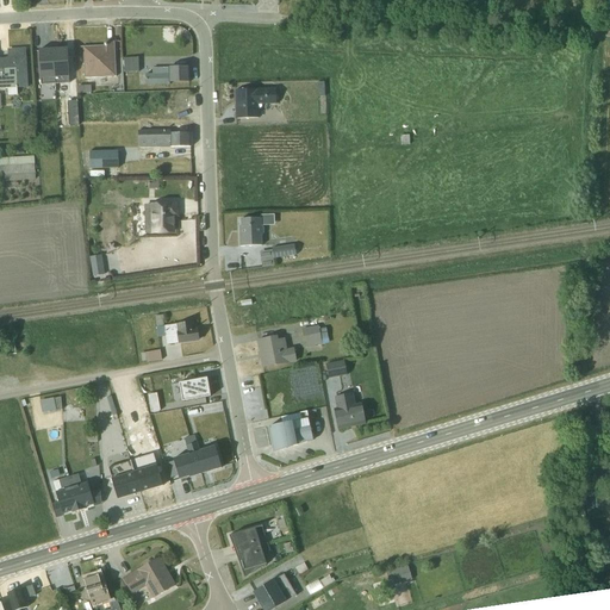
[(116,78),(114,43),(105,43),(105,47),(82,48),(83,79),(116,78)]
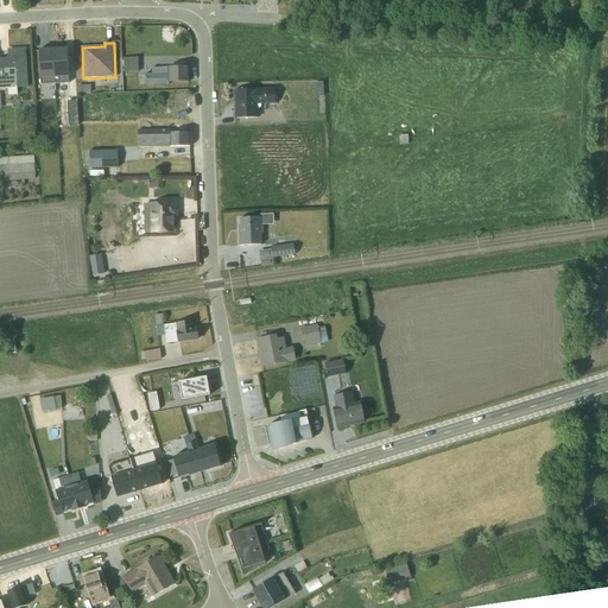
[(67,49),(52,50),(55,84),(69,83),(67,49)]
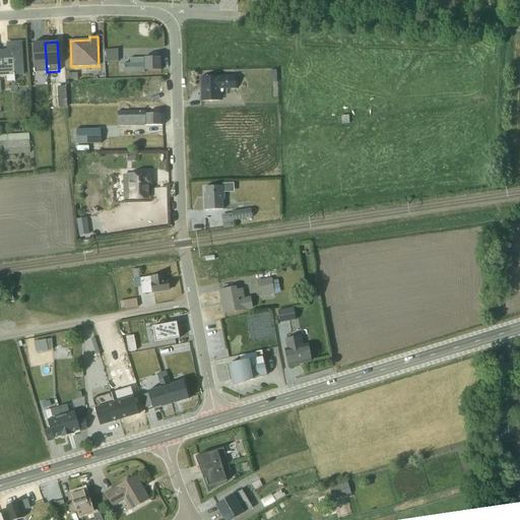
[(22,75),(20,43),(7,44),(7,52),(0,52),(0,76),(6,76),(6,82),(14,82),(14,76),(22,75)]
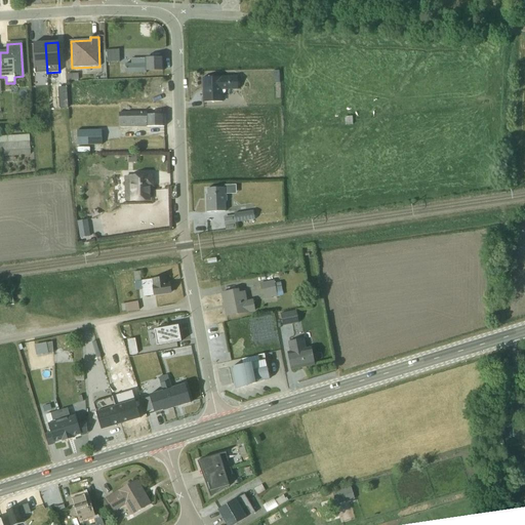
[(35,74),(47,73),(45,43),(33,44),(35,74)]
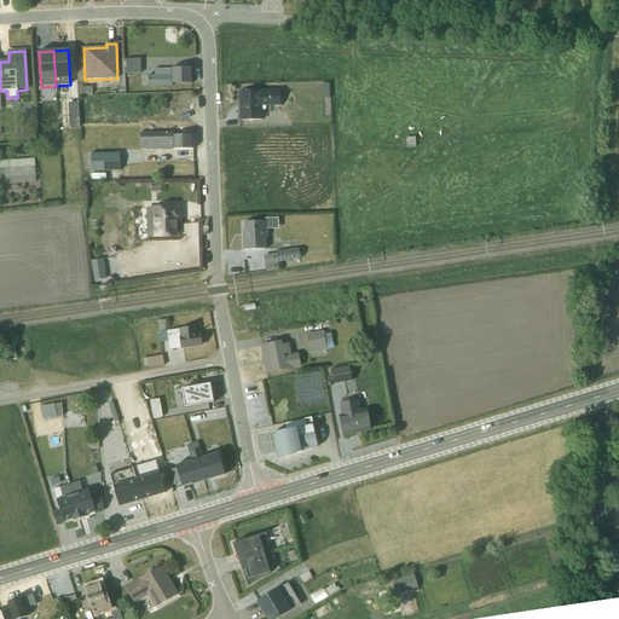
[(140,59),(125,59),(125,74),(142,74),(140,59)]
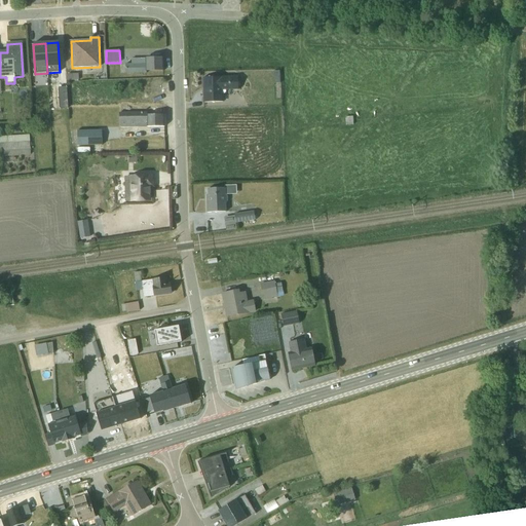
[(162,59),(132,60),(132,65),(125,65),(125,75),(146,74),(146,72),(163,72),(162,59)]
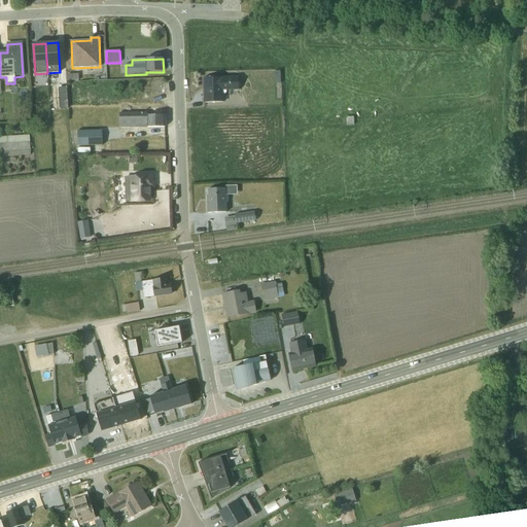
[(223,103),(223,92),(239,91),(239,77),(204,78),(204,103),(223,103)]
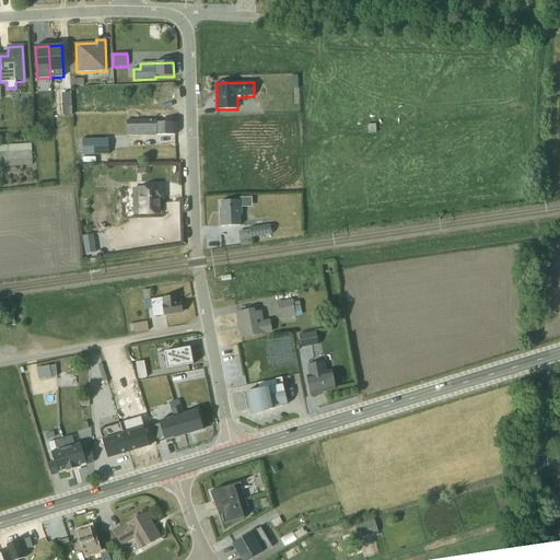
[(126,120),(127,137),(174,136),(174,114),(155,114),(155,120),(151,120),(151,114),(140,114),(140,120),(126,120)]
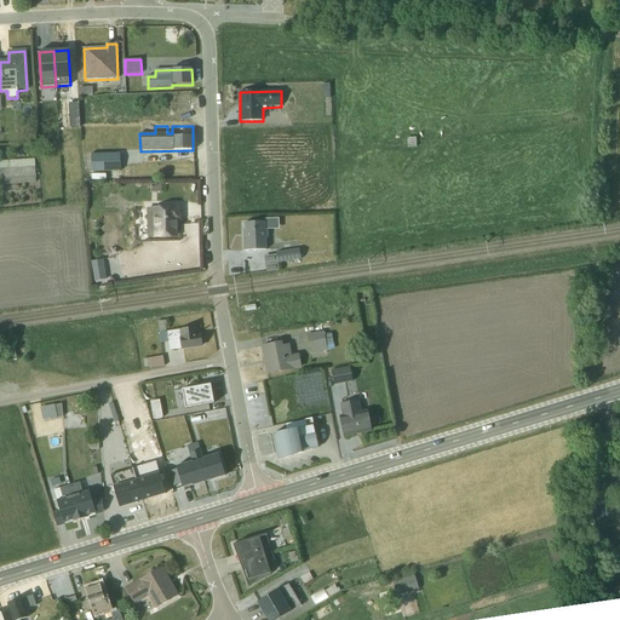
[(110,147),(85,147),(86,162),(103,162),(104,171),(137,170),(137,156),(125,158),(125,154),(110,155),(110,147)]
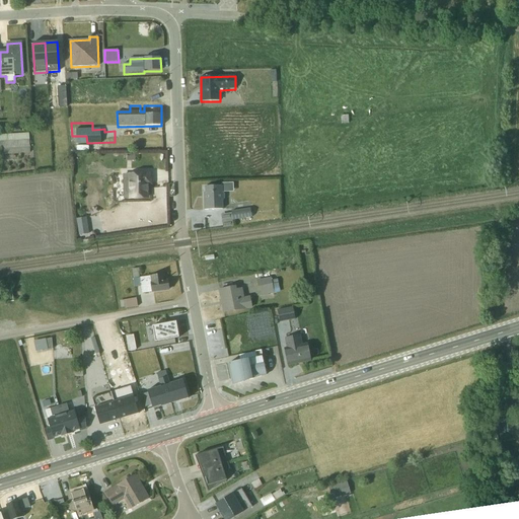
[(28,134),(0,135),(0,150),(0,155),(29,153),(28,134)]
